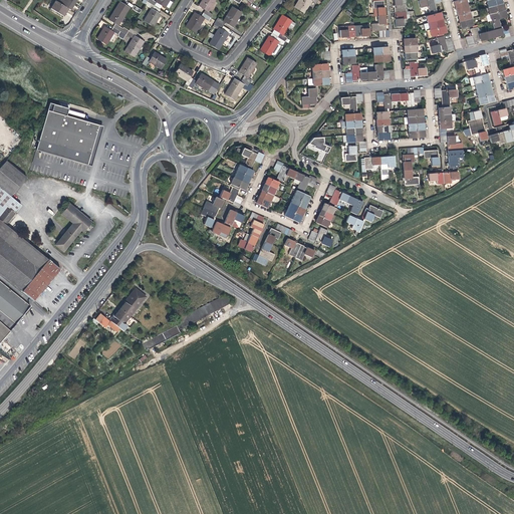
[(65,12),(68,8),(57,2),(55,0),(50,8),(63,16),(65,12)]
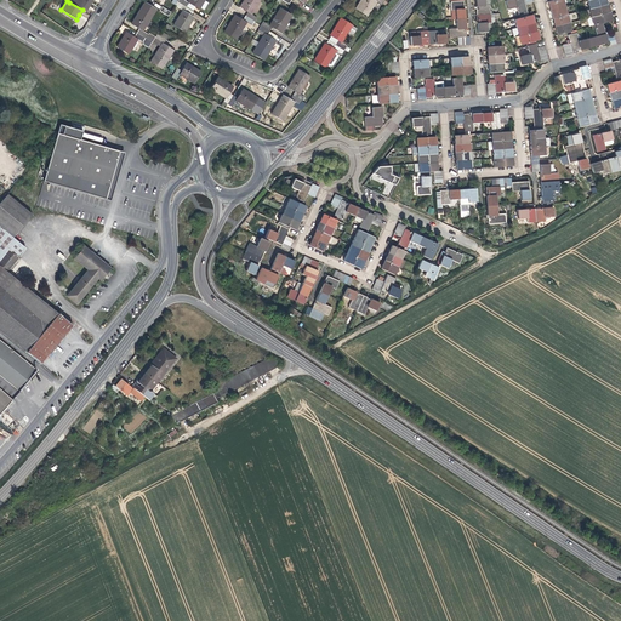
[(87,0),(70,0),(69,3),(83,10),(85,12),(89,6),(91,3),(87,0)]
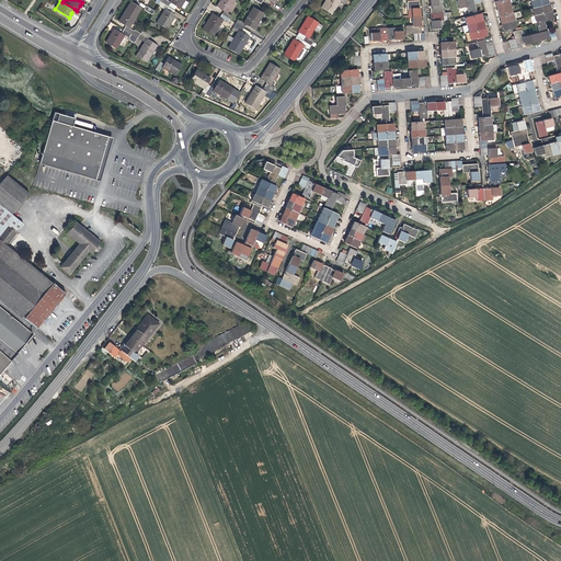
[(220,0),(217,6),(224,11),(228,13),(236,0),(220,0)]
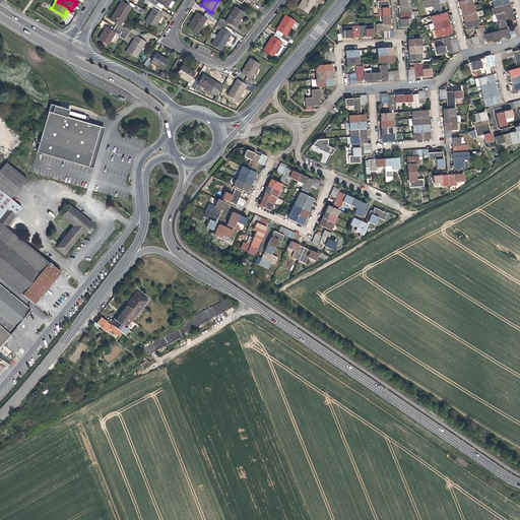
[(308,13),(316,1),(314,0),(302,0),(298,7),(308,13)]
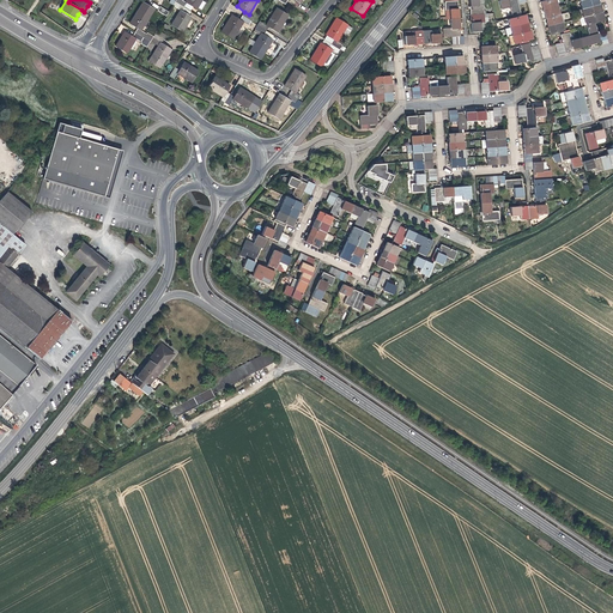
[(508,0),(510,7),(513,17),(521,14),(520,10),(519,5),(519,1),(517,0),(508,0)]
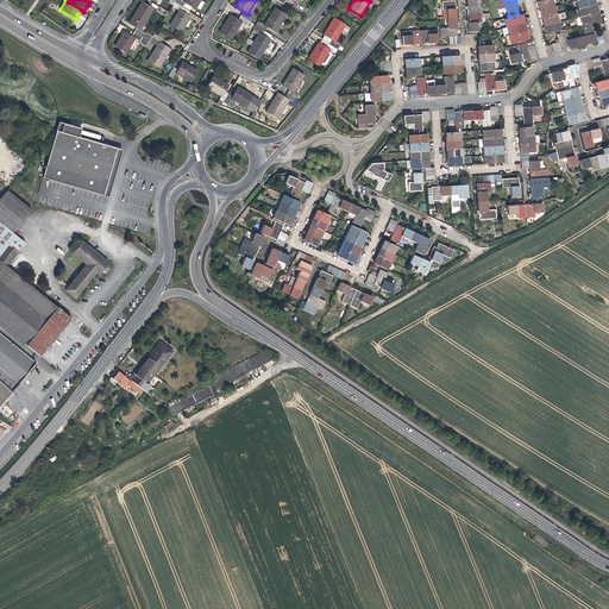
[(554,7),(552,0),(544,0),(538,1),(539,7),(540,11),(554,7)]
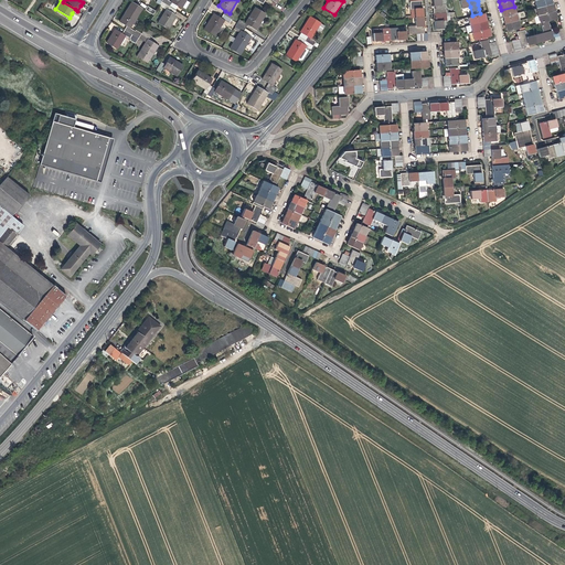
[(119,21),(127,27),(130,28),(142,8),(132,1),(126,12),(119,21)]
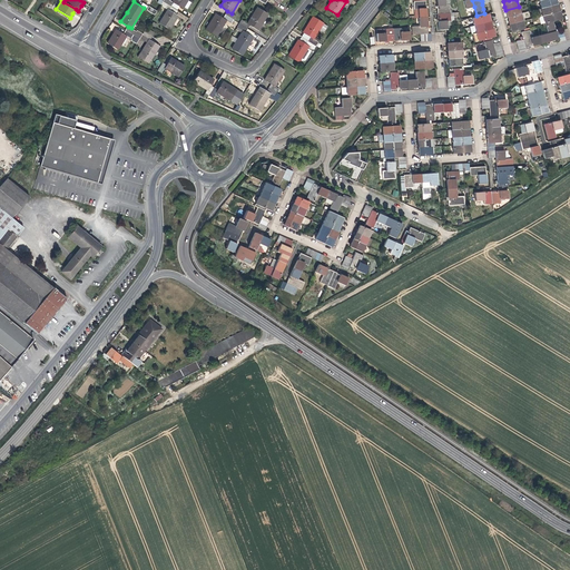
[(559,8),(558,3),(541,8),(543,16),(560,11),(559,8)]
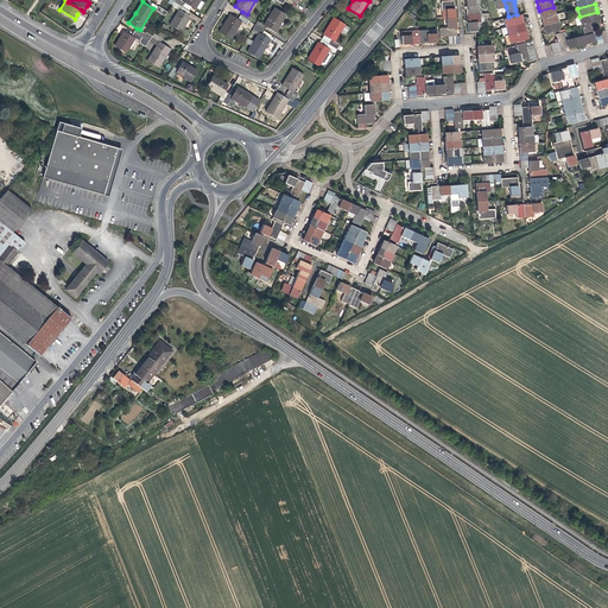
[(156,11),(165,16),(168,12),(159,6),(156,11)]
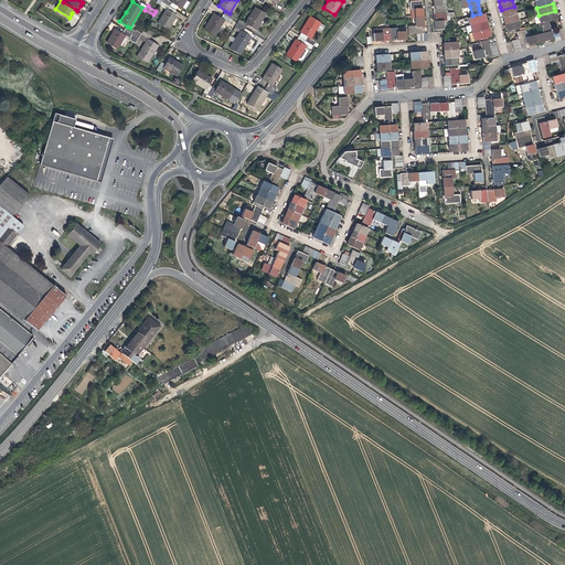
[(255,7),(245,23),(248,24),(256,30),(262,22),(266,14),(255,7)]
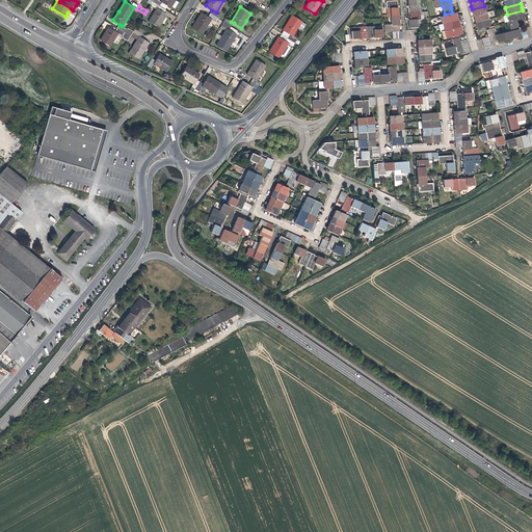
[(486,12),(484,6),(472,9),(473,14),(474,16),(486,12)]
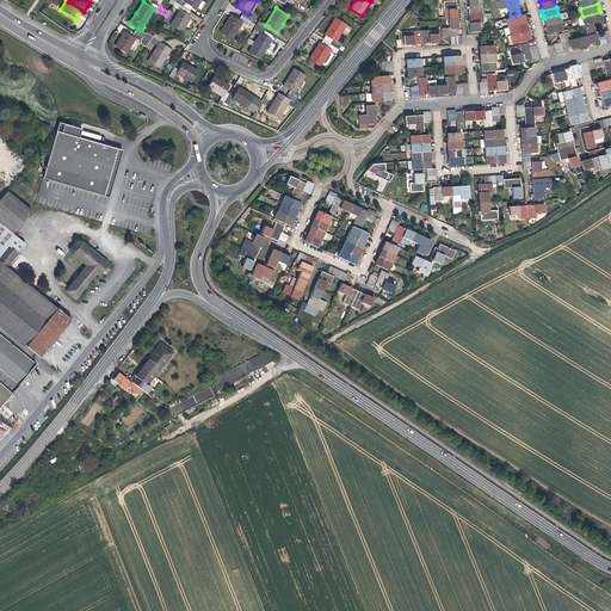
[(449,17),(449,19),(458,19),(458,14),(457,8),(449,8),(449,17)]
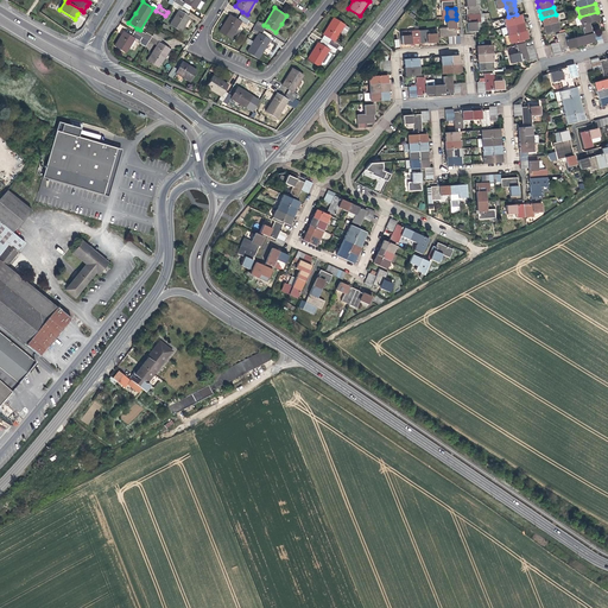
[(181,11),(179,10),(170,25),(181,32),(187,24),(190,17),(181,11)]
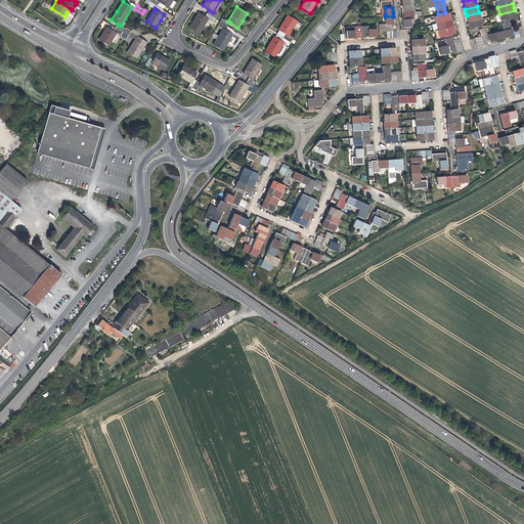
[(213,12),(209,10),(207,13),(215,18),(217,14),(213,12)]
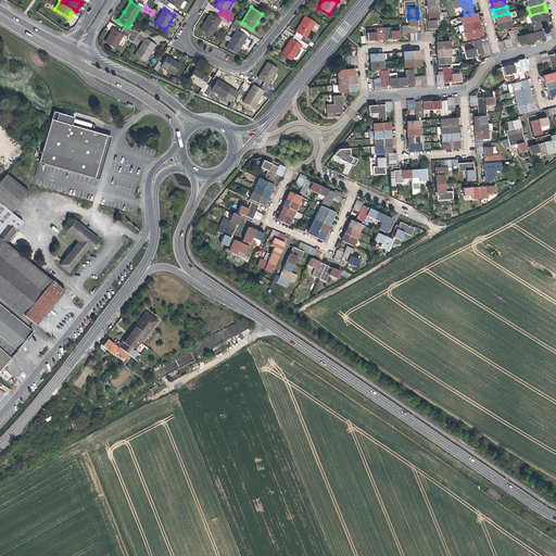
[(547,15),(546,11),(530,15),(532,23),(538,22),(540,21),(548,19),(547,15)]
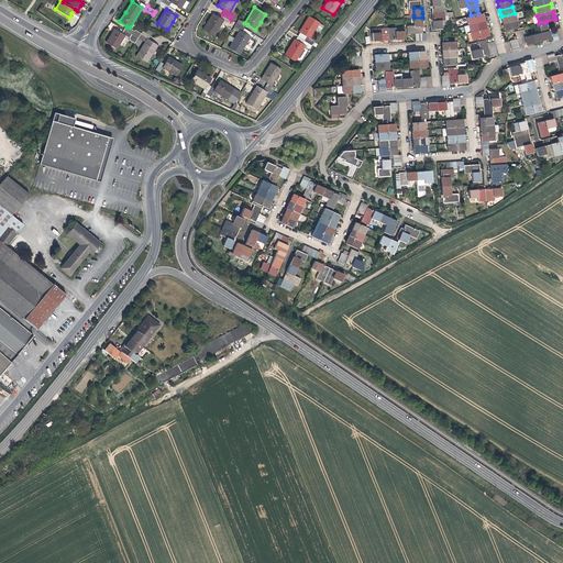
[(433,30),(442,30),(441,21),(444,21),(444,12),(432,13),(433,21),(433,30)]
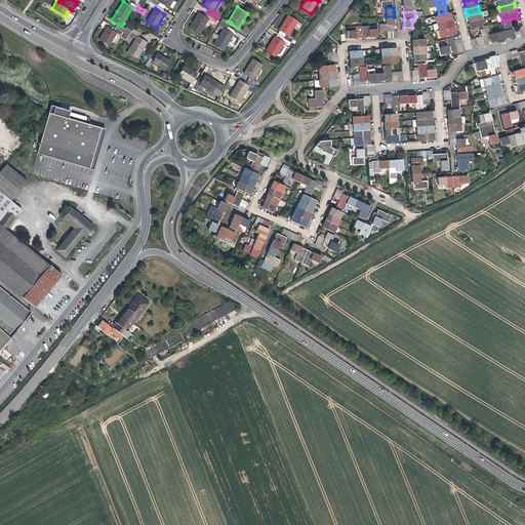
[(416,11),(414,11),(414,19),(411,19),(412,28),(414,27),(416,24),(416,19),(416,15),(419,15),(419,12),(416,12),(416,11)]
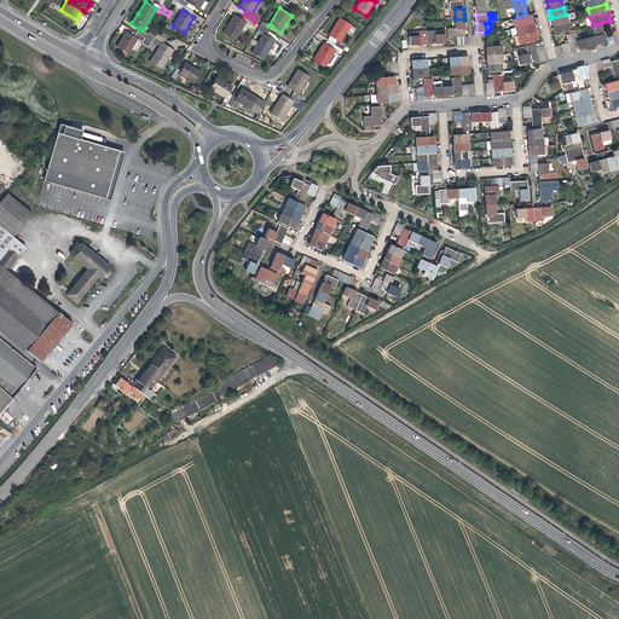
[(236,40),(247,23),(242,19),(235,15),(229,23),(224,33),(236,40)]
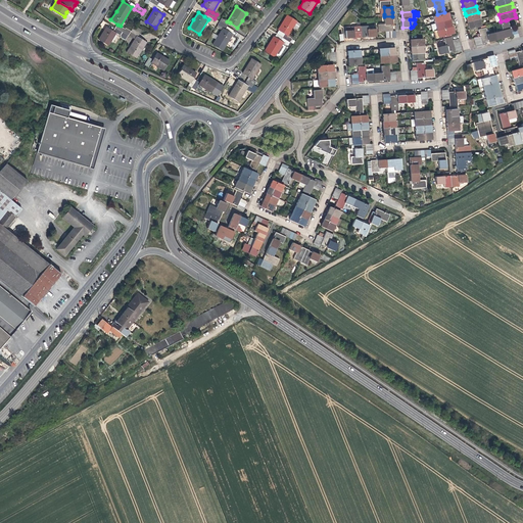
[(433,16),(435,24),(450,19),(449,16),(448,12),(433,16)]
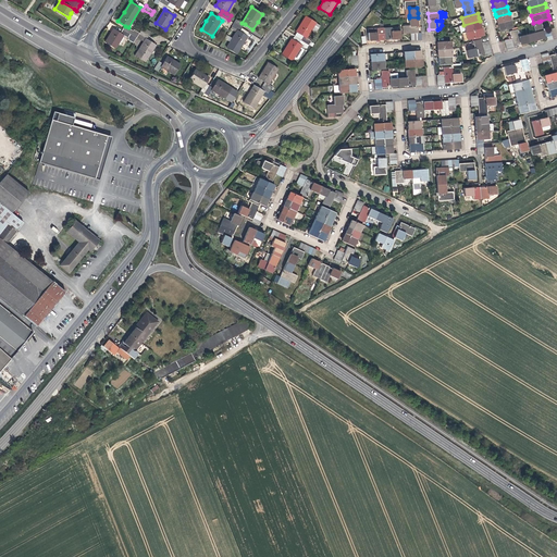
[(511,21),(509,13),(496,16),(497,21),(497,24),(511,21)]
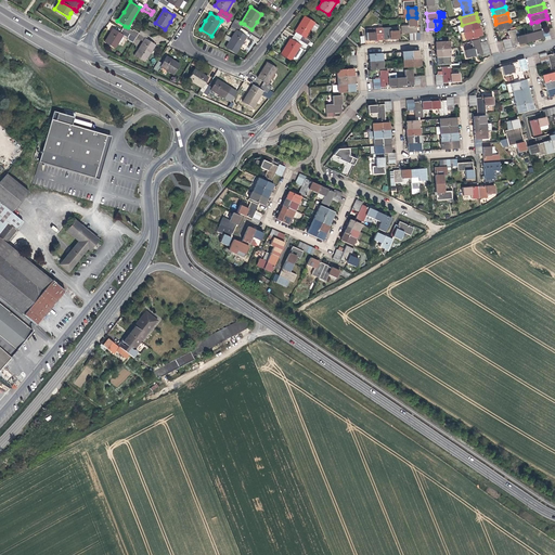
[(219,14),(217,17),(221,21),(226,23),(228,20),(219,14)]
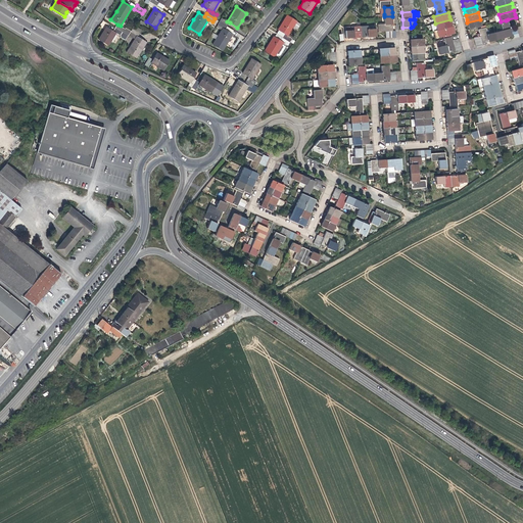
[(285,34),(288,36),(292,29),(297,21),(287,15),(283,22),(278,30),(285,34)]
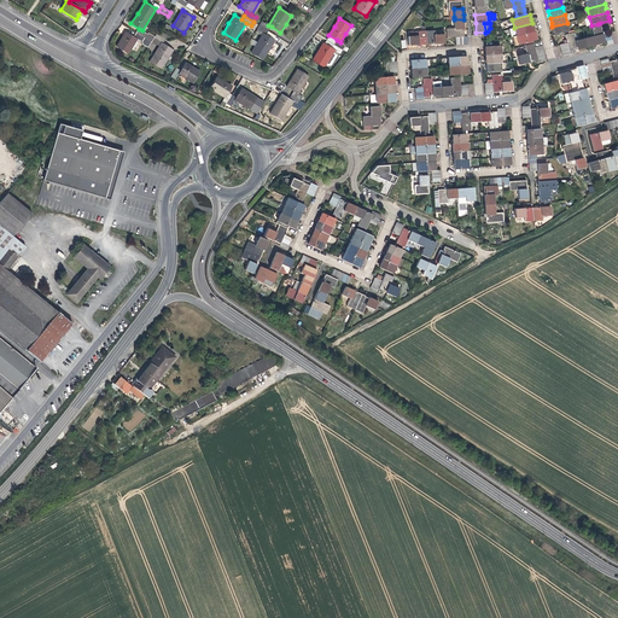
[(534,27),(532,23),(514,28),(509,29),(512,38),(517,36),(535,31),(534,27)]
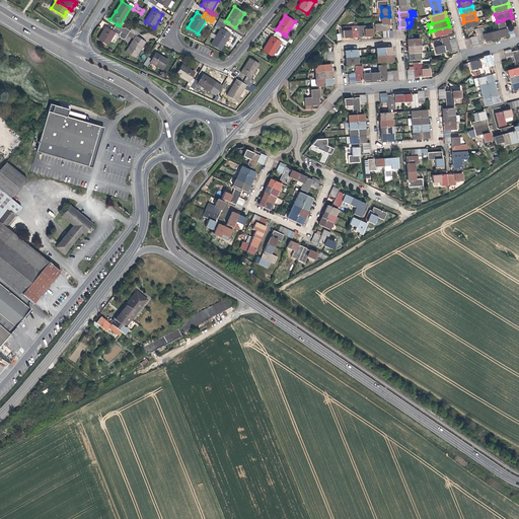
[(478,26),(476,19),(463,22),(464,26),(465,29),(478,26)]
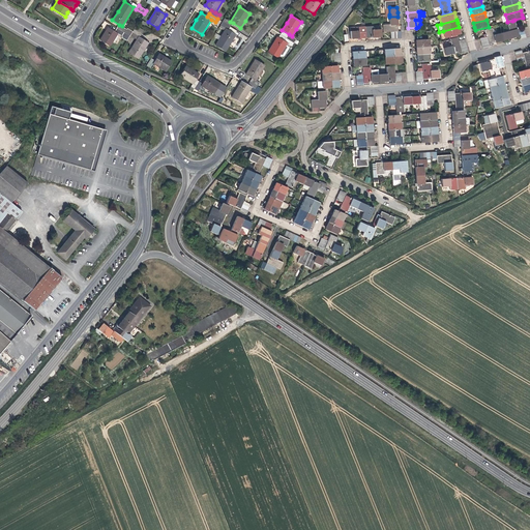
[(509,31),(517,29),(514,22),(513,23),(512,21),(507,22),(509,31)]
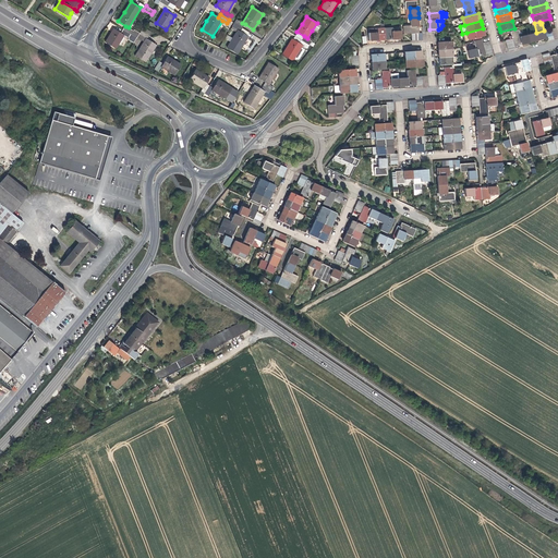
[(322,25),(317,23),(312,31),(315,32),(315,33),(318,32),(318,31),(322,25)]
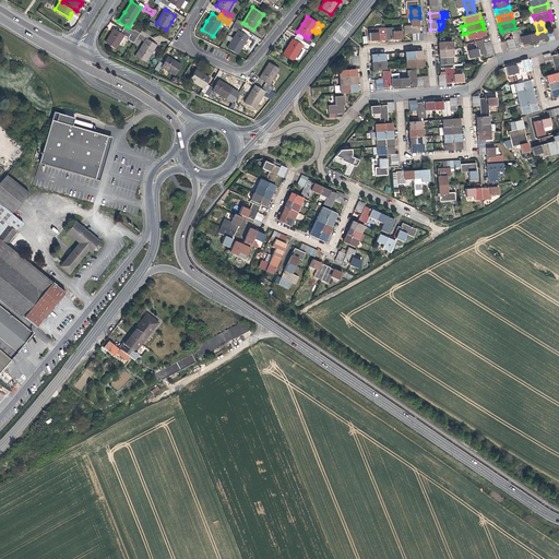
[(129,27),(126,26),(123,30),(137,38),(140,33),(134,30),(133,31),(129,27)]
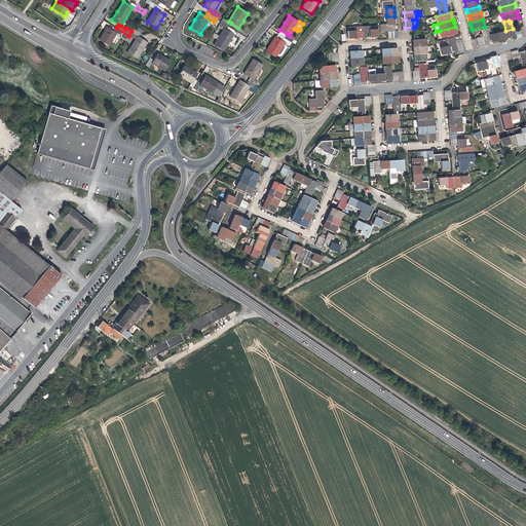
[(136,25),(134,29),(141,34),(141,33),(143,30),(136,25)]
